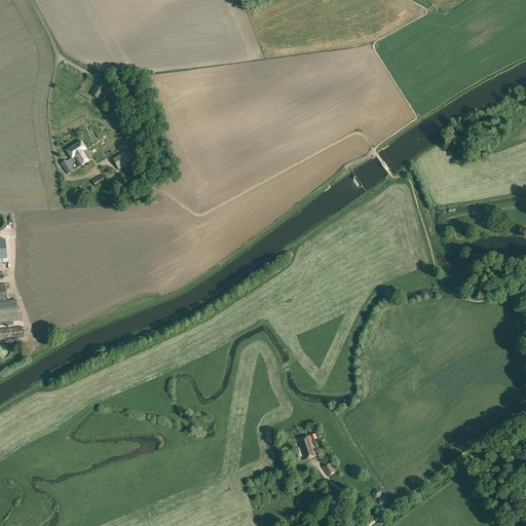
[(91,94),(99,99),(102,94),(106,96),(108,91),(97,84),(91,94)]
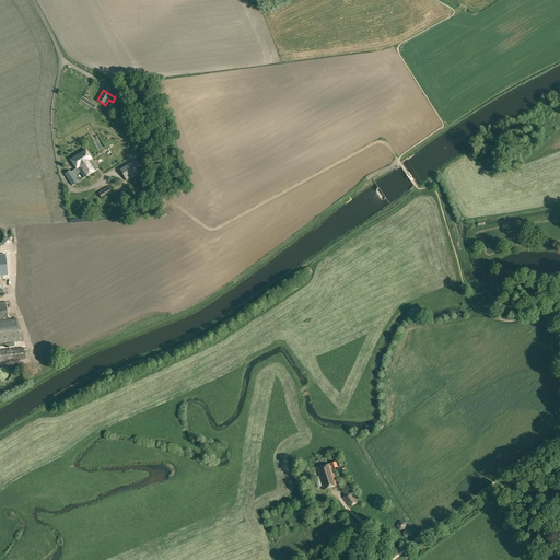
[(65,175),(71,186),(76,183),(72,177),(80,172),(83,178),(97,170),(91,159),(92,159),(86,150),(70,160),(76,168),(65,175)]
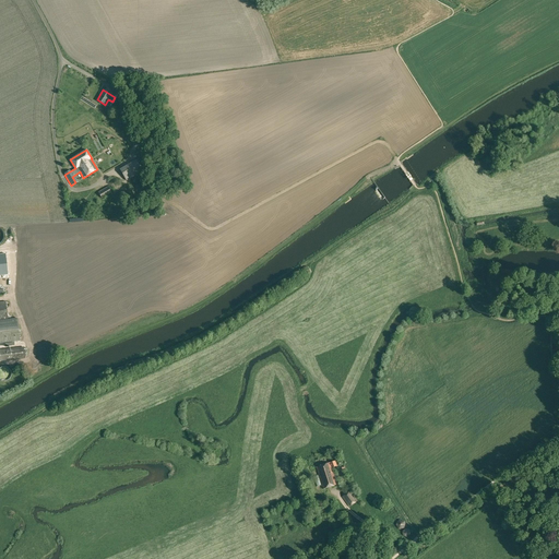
[(119,169),(127,181),(135,176),(137,179),(141,176),(140,174),(142,171),(146,168),(145,166),(146,165),(141,157),(135,161),(119,169)]
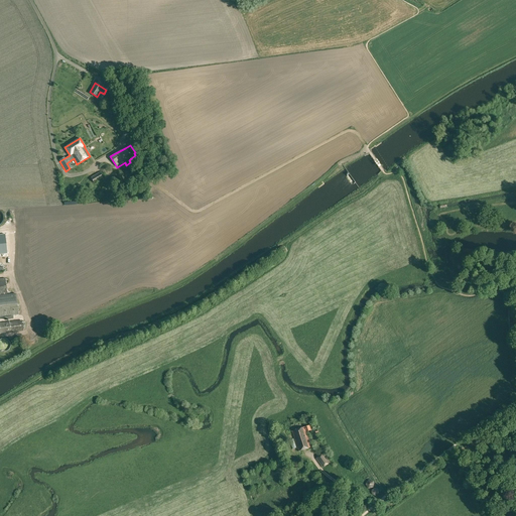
[(97,181),(98,183),(101,181),(100,179),(103,178),(100,172),(91,177),(88,179),(90,183),(93,181),(94,183),(97,181)]
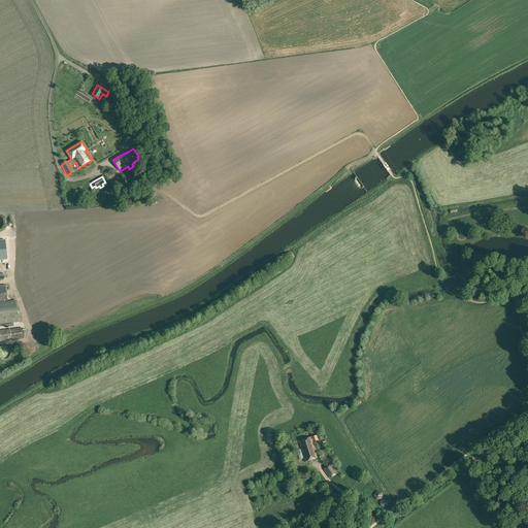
[(0,324),(15,322),(19,322),(17,300),(0,302),(0,324)]
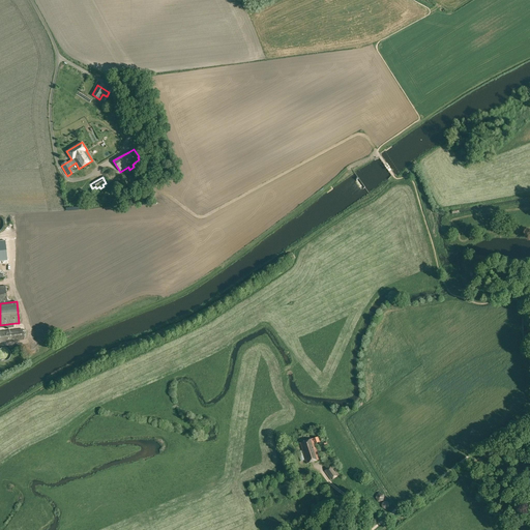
[(0,330),(0,342),(24,340),(22,329),(0,330)]
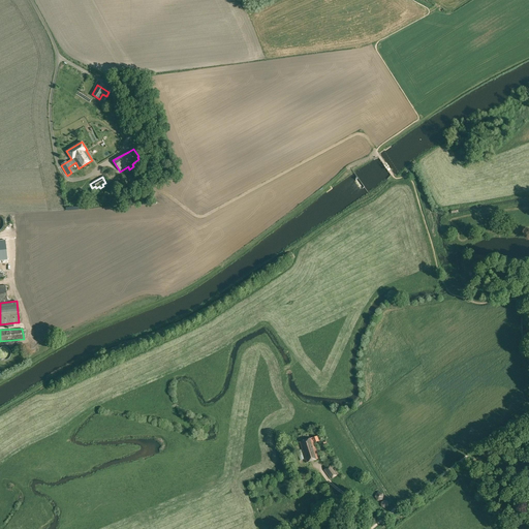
[(0,359),(1,360),(2,360),(3,361),(4,361),(5,361),(5,360),(6,360),(7,360),(8,359),(9,359),(9,358),(10,356),(10,355),(10,354),(10,353),(10,352),(10,351),(10,350),(9,350),(9,349),(8,348),(7,348),(7,347),(6,347),(5,347),(5,346),(4,346),(3,346),(2,347),(1,347),(0,347),(0,359)]
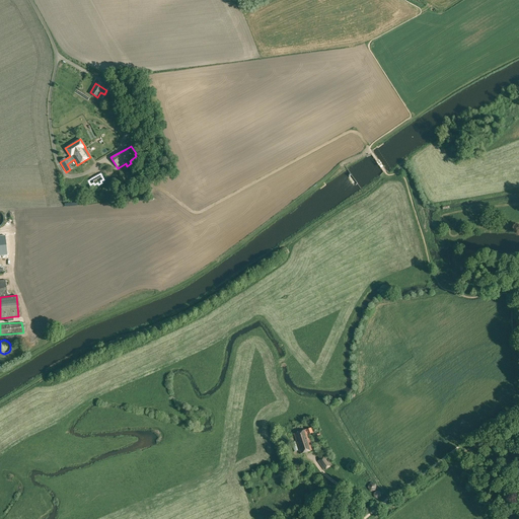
[(294,434),(300,454),(313,450),(308,434),(313,433),(311,428),(294,434)]
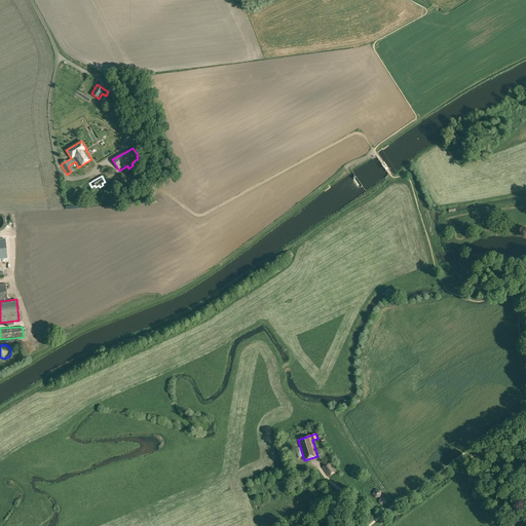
[(322,467),(329,477),(337,472),(330,461),(322,467)]
